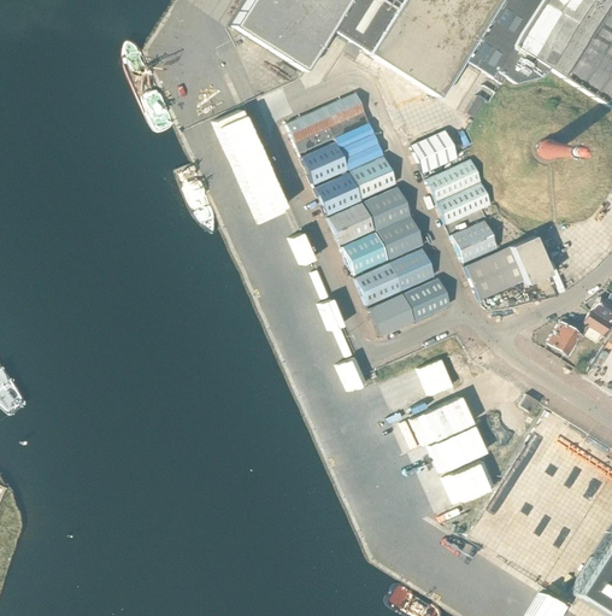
[(245,10),(235,25),(306,70),(333,28),(335,30),(352,41),(370,52),(369,52),(440,98),(465,58),(466,56),(501,0),(251,0),(249,1),(245,10)]
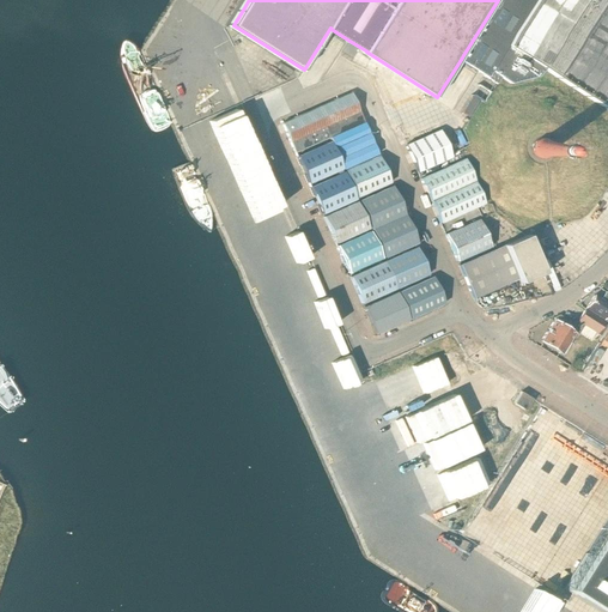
[(500,0),(463,59),(500,83),(505,77),(515,83),(542,76),(547,67),(607,105),(607,0),(500,0)]
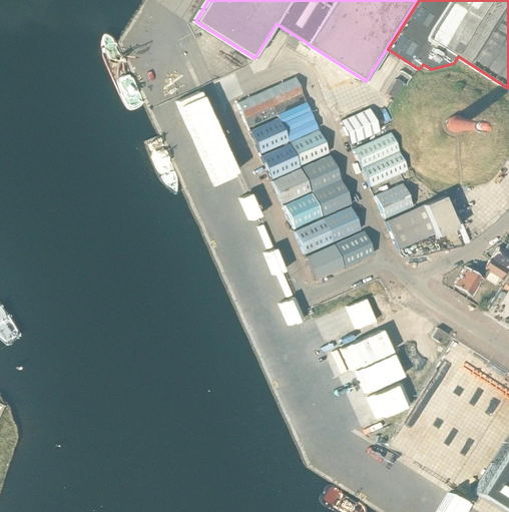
[(249,127),(279,114),(308,101),(297,77),(239,102),(249,127)]
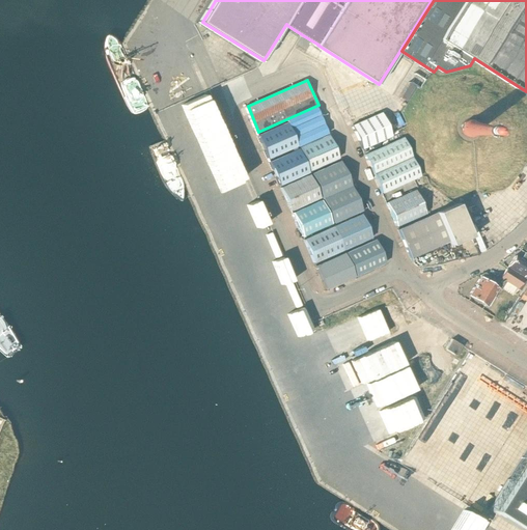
[(411,100),(420,85),(414,81),(405,95),(411,100)]
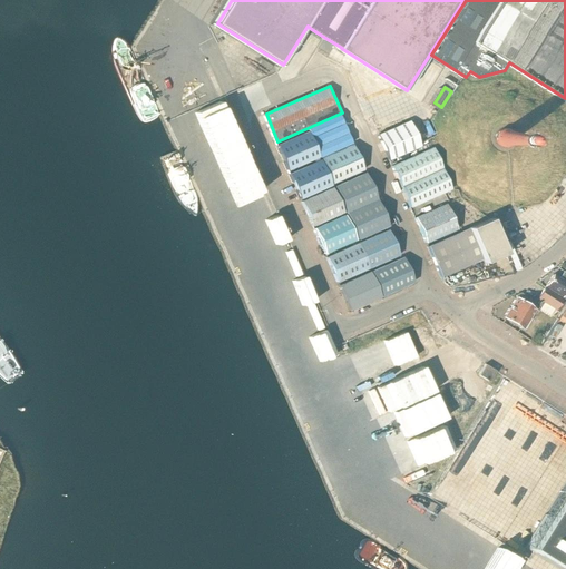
[(236,143),(241,140),(225,105),(201,116),(213,143),(224,138),(233,135),(236,143)]
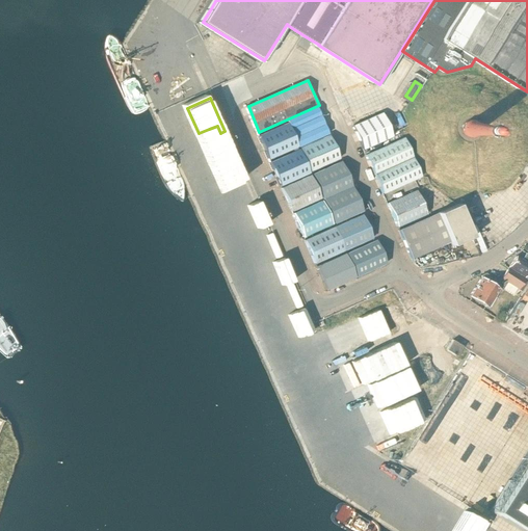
[(289,118),(290,122),(296,136),(300,145),(301,145),(332,133),(319,105),(289,118)]
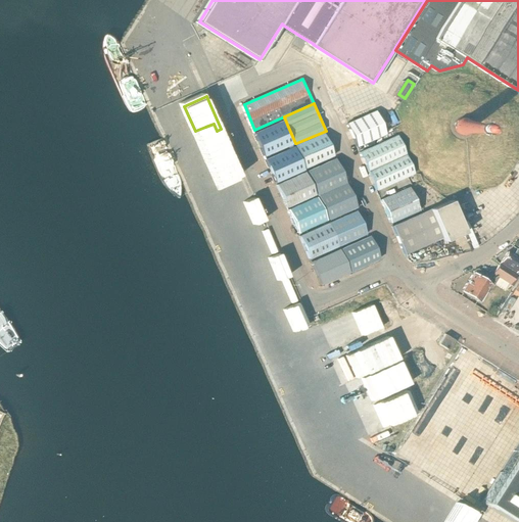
[(349,123),(352,131),(360,145),(375,139),(388,133),(378,110),(349,123)]
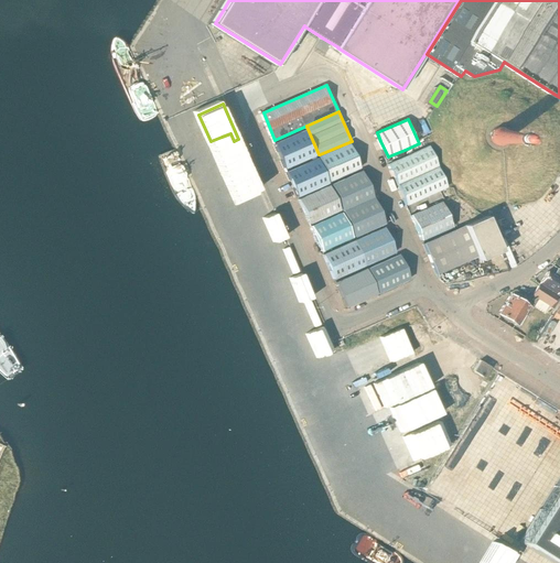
[(494,134),(494,136),(494,137),(494,138),(495,139),(495,141),(496,142),(497,142),(498,143),(499,144),(502,145),(503,145),(504,145),(505,145),(507,144),(509,143),(510,142),(512,141),(512,140),(513,140),(513,139),(513,138),(514,137),(514,136),(514,134),(513,133),(513,132),(512,130),(510,130),(510,129),(509,128),(508,128),(507,127),(505,127),(504,127),(504,126),(502,127),(501,127),(499,127),(498,128),(497,129),(496,130),(495,131),(495,132),(494,133),(494,134)]
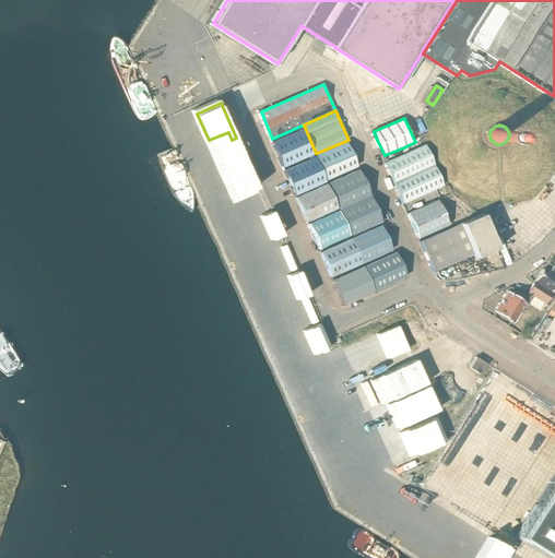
[(285,166),(316,153),(311,143),(305,128),(274,142),(285,166)]
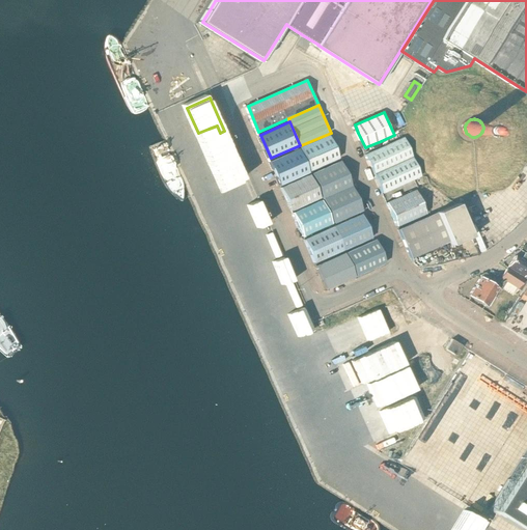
[(367,154),(385,192),(423,175),(404,131),(394,135),(381,141),(384,146),(367,154)]
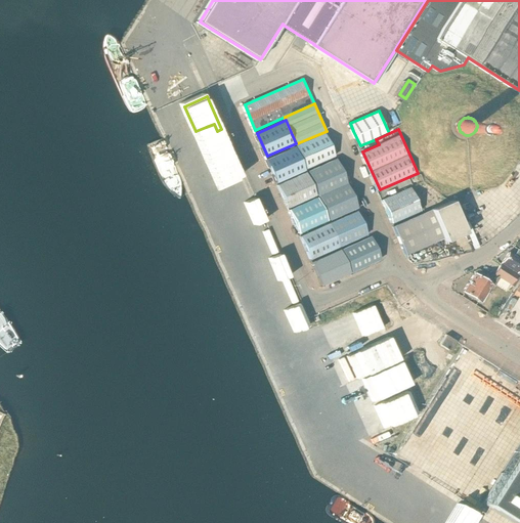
[(307,168),(337,155),(327,132),(297,145),(307,168)]
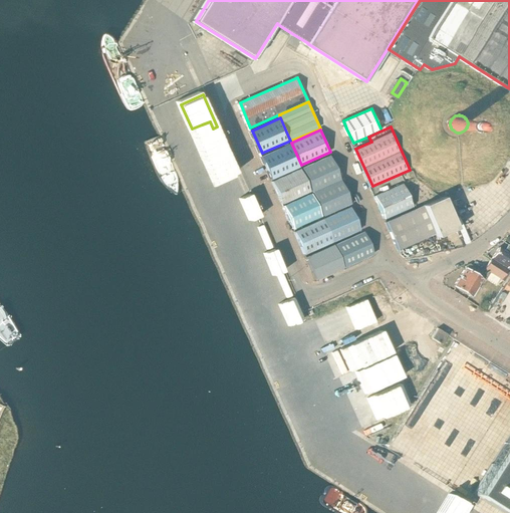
[(263,156),(273,179),(301,166),(291,144),(263,156)]
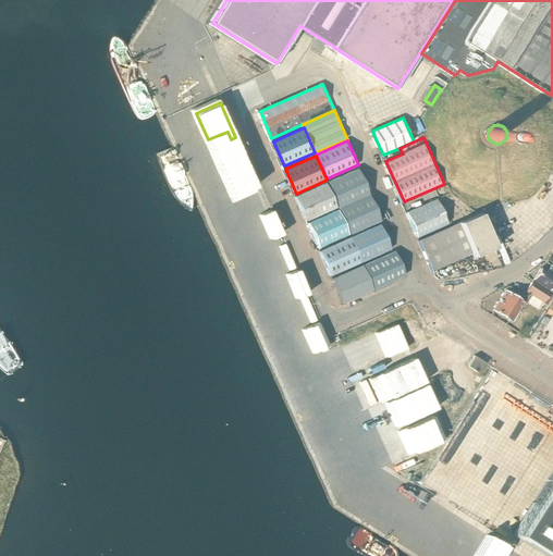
[(353,233),(383,220),(360,168),(330,181),(353,233)]
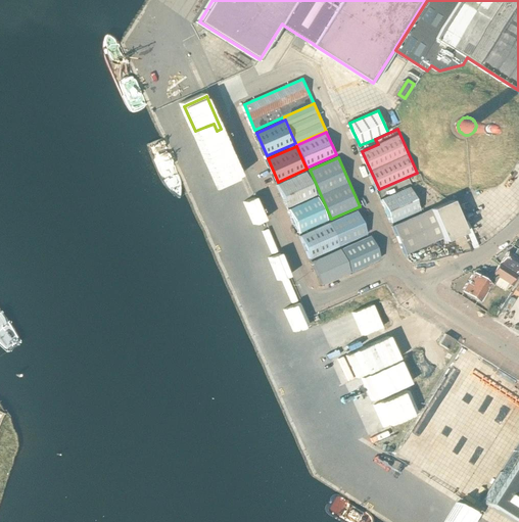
[(279,184),(289,206),(318,193),(308,171),(279,184)]
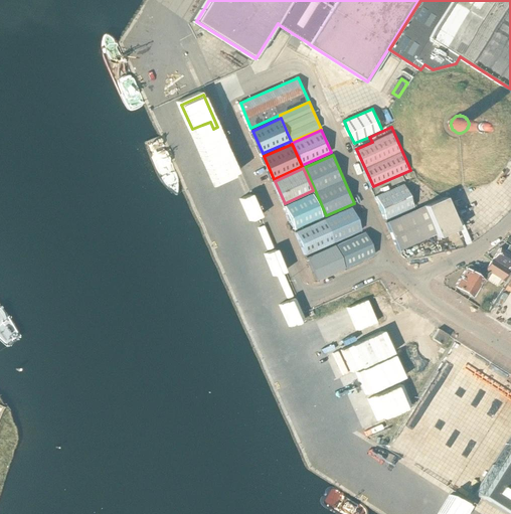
[(405,183),(391,189),(377,196),(387,218),(415,206),(405,183)]
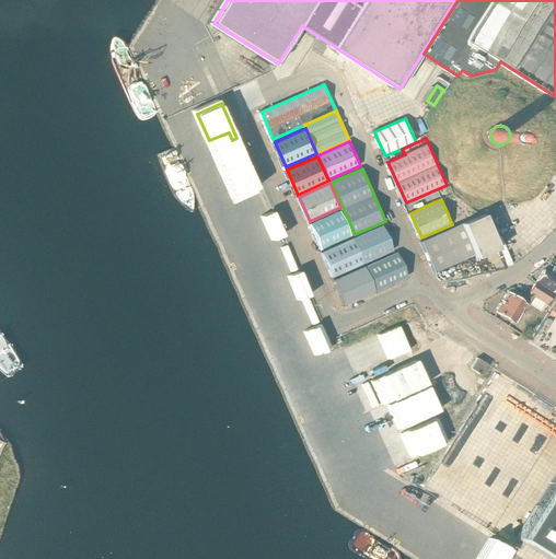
[(311,224),(322,248),(352,234),(342,210),(311,224)]
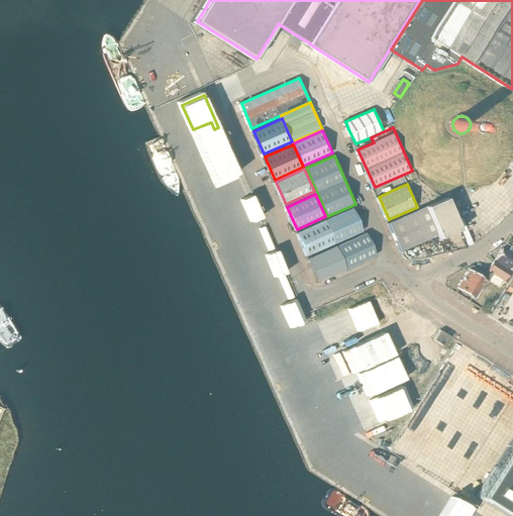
[(447,197),(427,206),(439,234),(441,237),(462,228),(447,197)]
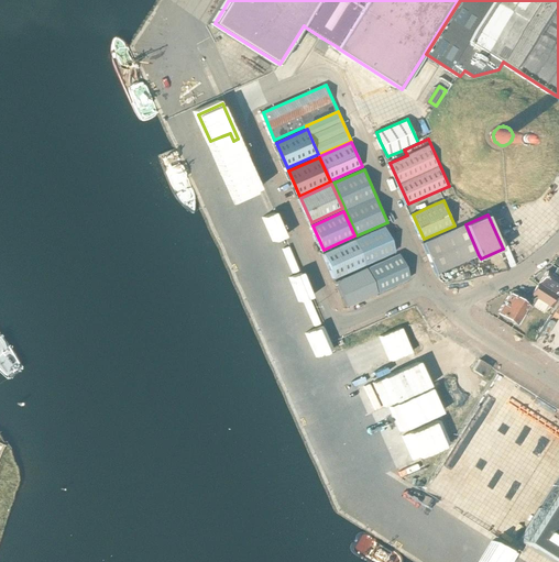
[(438,273),(479,255),(466,224),(425,242),(438,273)]
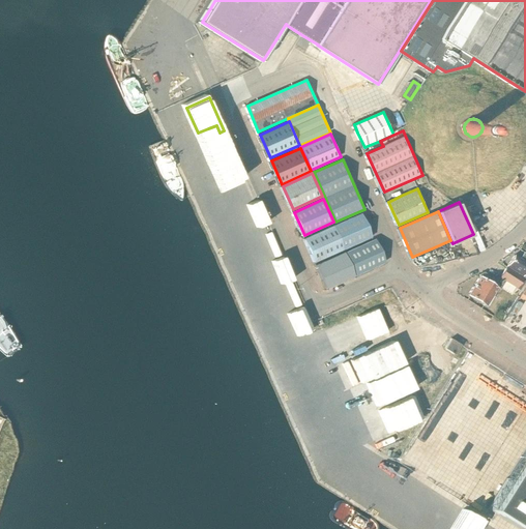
[(347,248),(374,236),(363,213),(337,225),(347,248)]
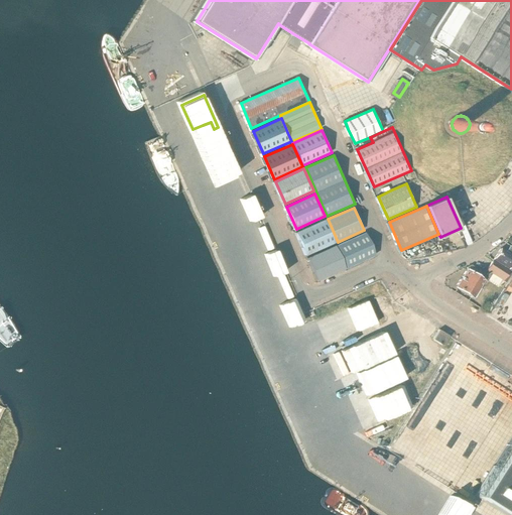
[(308,255),(338,242),(328,219),(298,232),(308,255)]
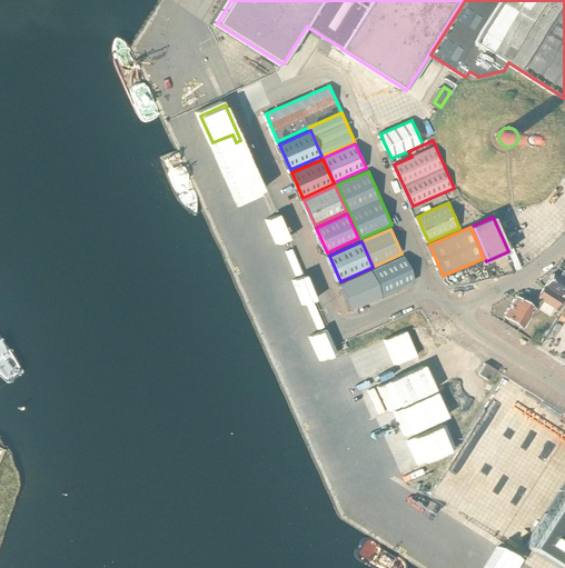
[(416,280),(412,270),(405,256),(374,270),(378,279),(385,295),(416,280)]
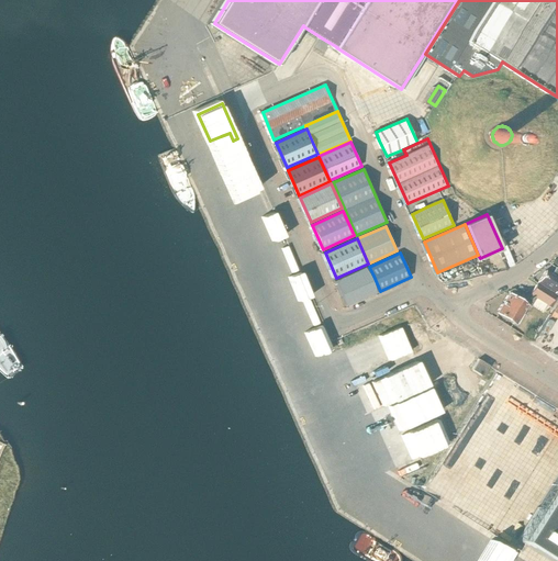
[(337,280),(348,305),(379,291),(372,276),(368,267),(337,280)]
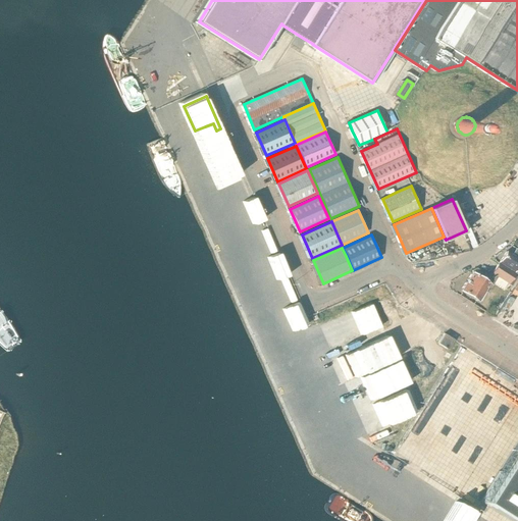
[(509,250),(503,260),(517,269),(517,255),(515,254),(509,250)]
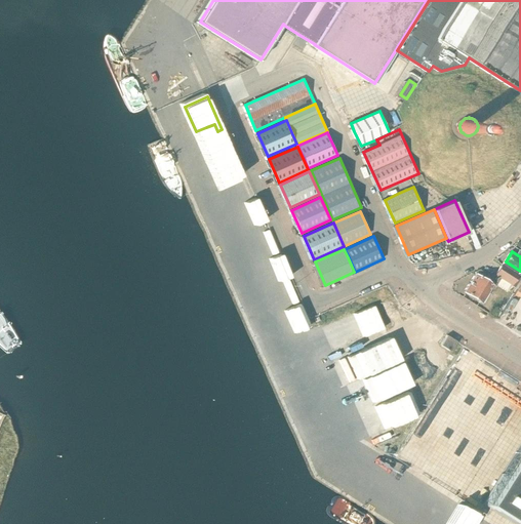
[(482,269),(477,271),(478,273),(467,291),(483,301),(495,284),(495,283),(498,285),(504,278),(517,286),(520,282),(520,273),(505,264),(498,274),(499,275),(497,278),(482,269)]
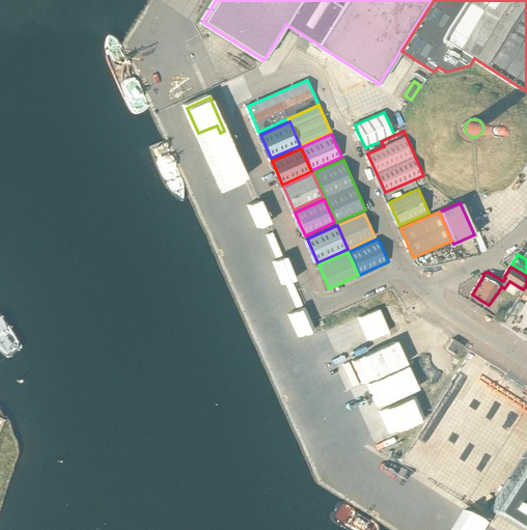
[(366,317),(376,313),(380,324),(389,319),(383,306),(365,313),(366,317)]
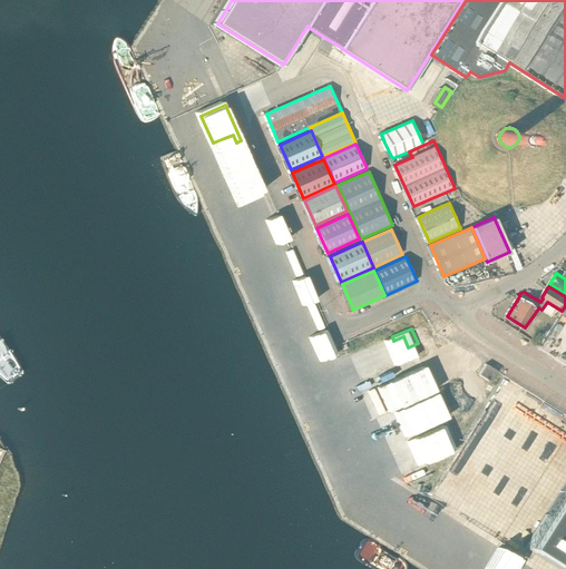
[(482,373),(493,380),(498,370),(488,363),(482,373)]
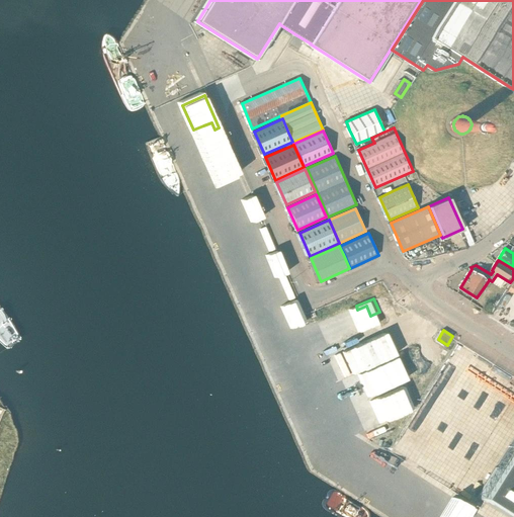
[(397,358),(382,363),(392,385),(406,379),(397,358)]
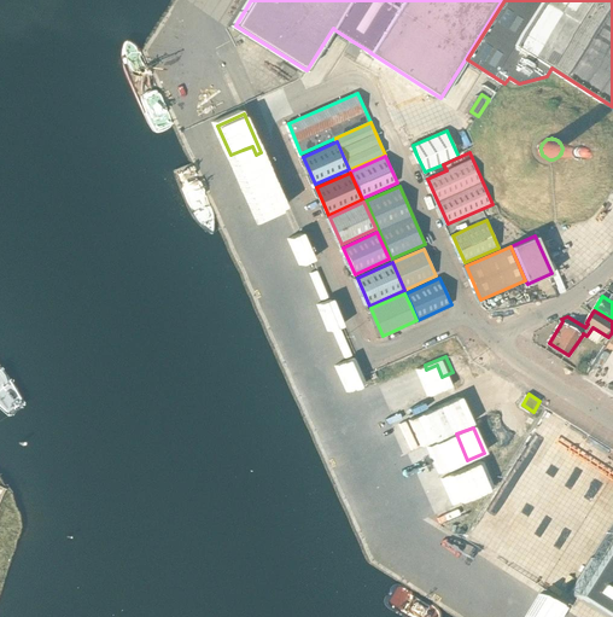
[(459,470),(467,496),(480,492),(472,466),(459,470)]
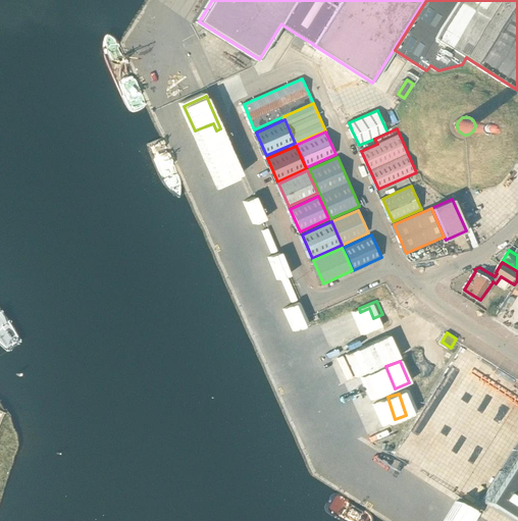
[(482,500),(491,506),(493,507),(494,506),(517,520),(516,520),(517,520),(517,448),(503,471),(502,470),(488,491),(487,491),(483,500),(482,500)]
